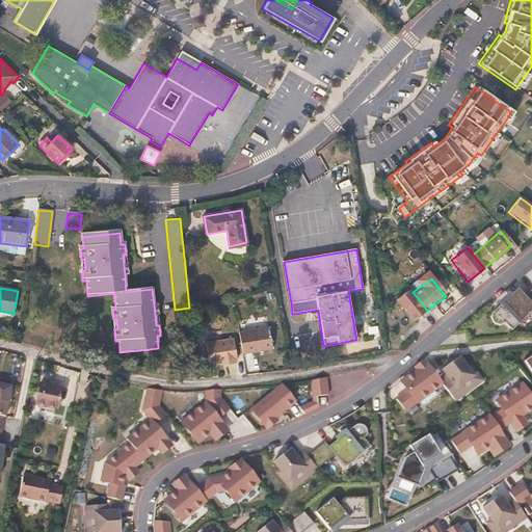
[(413,292),(409,288),(395,299),(413,322),(427,311),(413,292)]
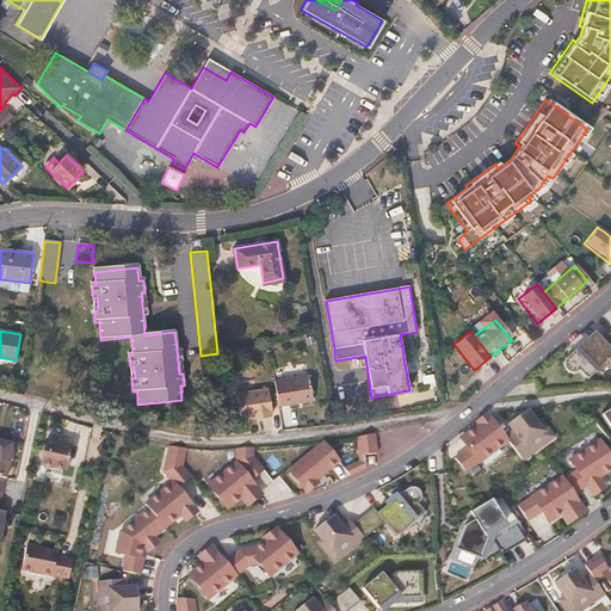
[(563,358),(585,381),(610,356),(610,331),(598,343),(590,333),(563,358)]
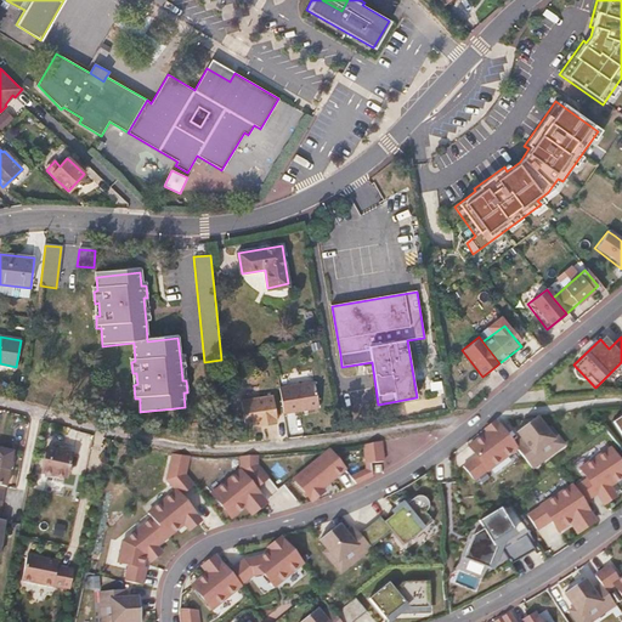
[(320,408),(315,383),(280,389),(283,413),(320,408)]
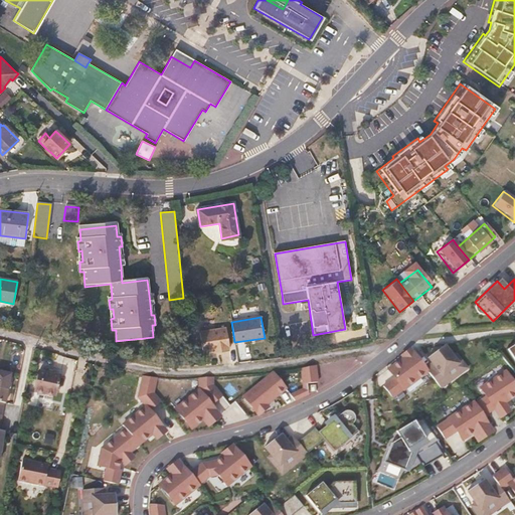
[(229,348),(226,328),(200,332),(203,353),(213,351),(219,350),(220,353),(228,352),(227,349),(229,348)]
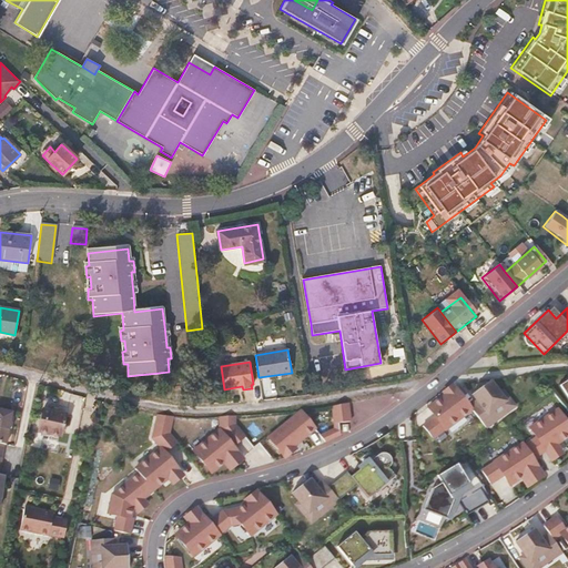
[(567,377),(551,387),(566,412),(567,409),(567,377)]
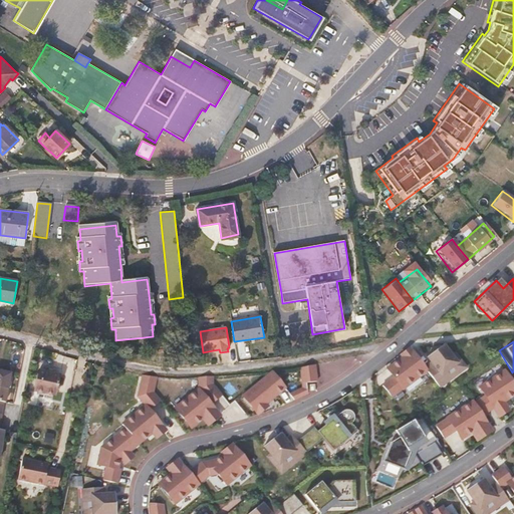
[(428,364),(424,367),(428,372),(439,391),(467,370),(455,355),(451,358),(442,345),(424,358),(428,364)]
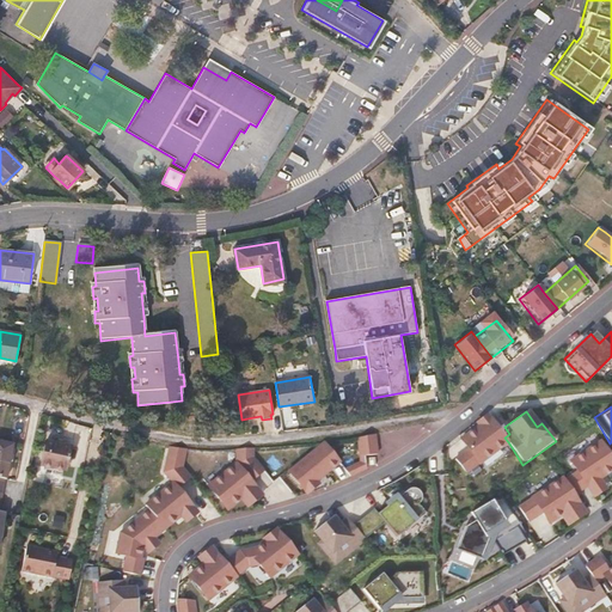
[(464,477),(509,444),(505,438),(495,424),(460,450),(465,456),(454,464),(464,477)]
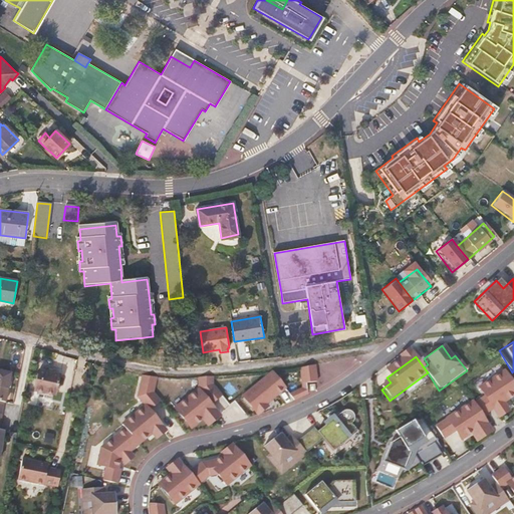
[(300,367),(302,391),(291,392),(292,397),(319,394),(316,365),(300,367)]
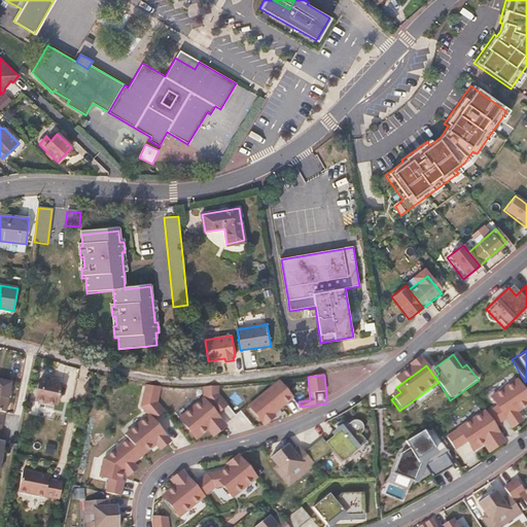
[(513,417),(526,408),(526,393),(518,379),(488,397),(510,432),(519,426),(513,417)]
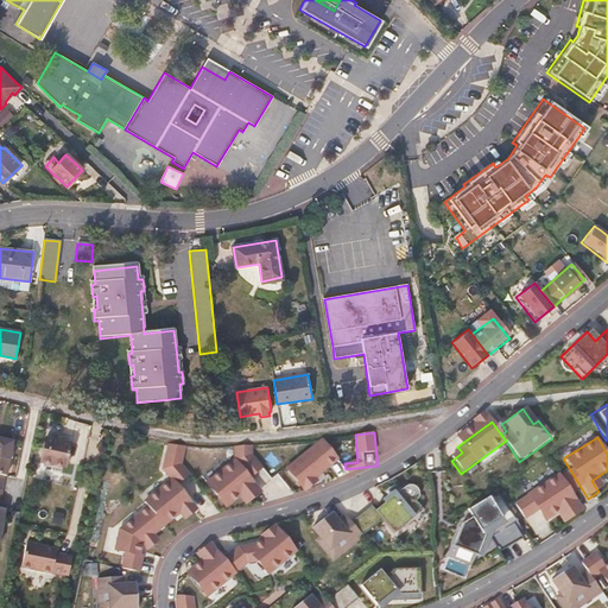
[(70,444),(48,439),(42,464),(64,469),(70,444)]
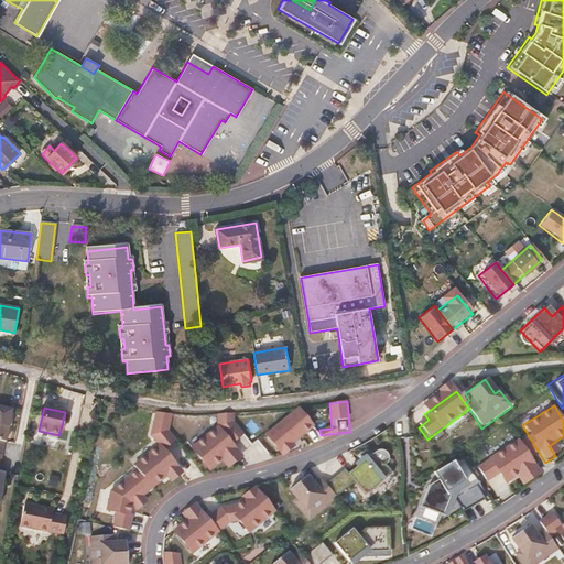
[(264,437),(280,456),(316,426),(300,408),(264,437)]
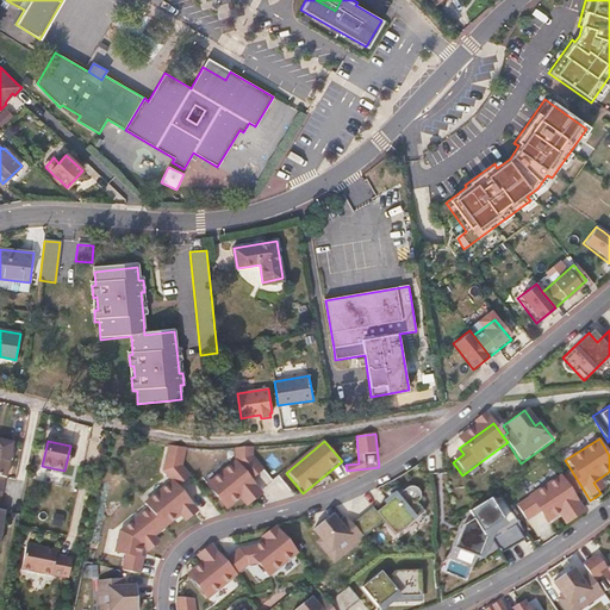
[(5,479),(7,465),(11,462),(11,456),(10,454),(11,444),(0,442),(0,496),(4,479),(5,479)]
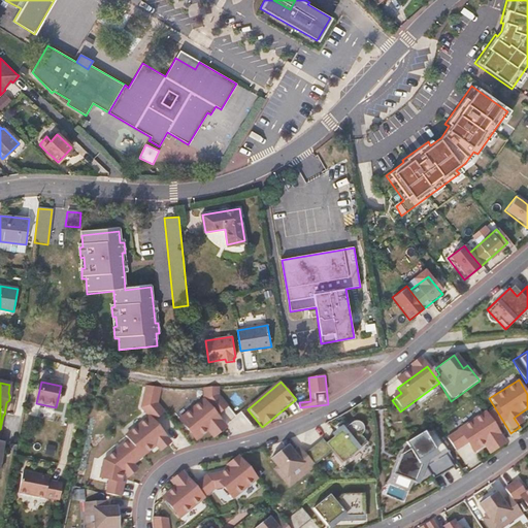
[(204,402),(179,421),(195,442),(205,434),(209,439),(225,428),(204,402)]
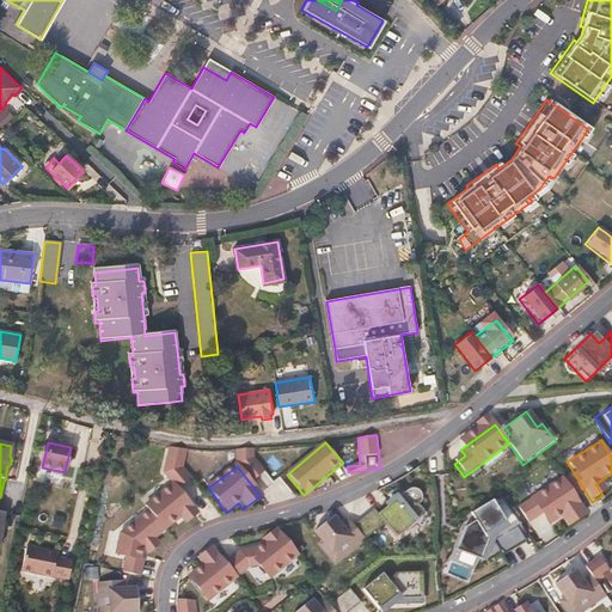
[(564,477),(515,503),(526,524),(540,515),(548,527),(562,519),(565,527),(586,516),(564,477)]
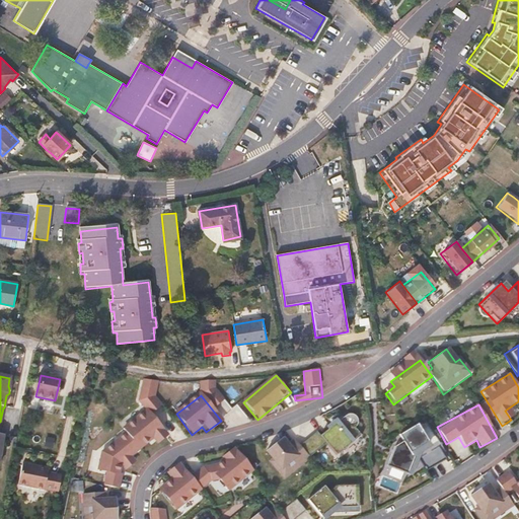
[(138,452),(164,431),(150,414),(124,435),(138,452)]
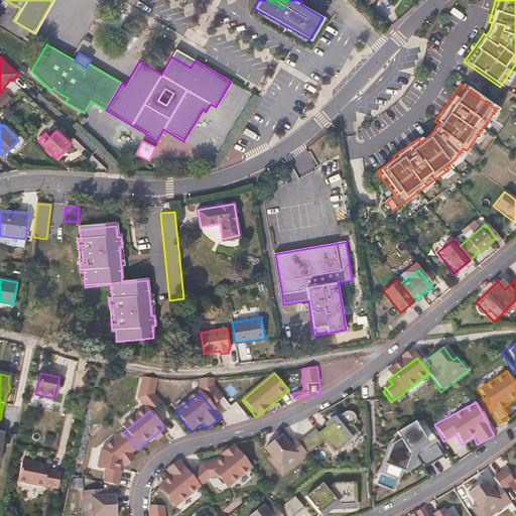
[(337,412),(296,443),(305,455),(323,440),(333,454),(358,434),(352,427),(356,424),(347,412),(340,416),(337,412)]
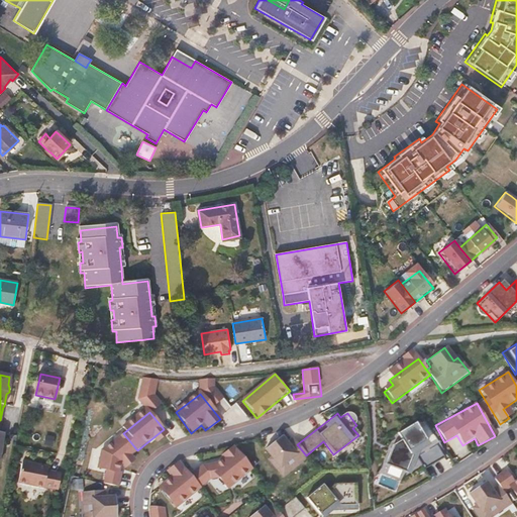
[(83,419),(76,418),(73,431),(80,432),(83,419)]
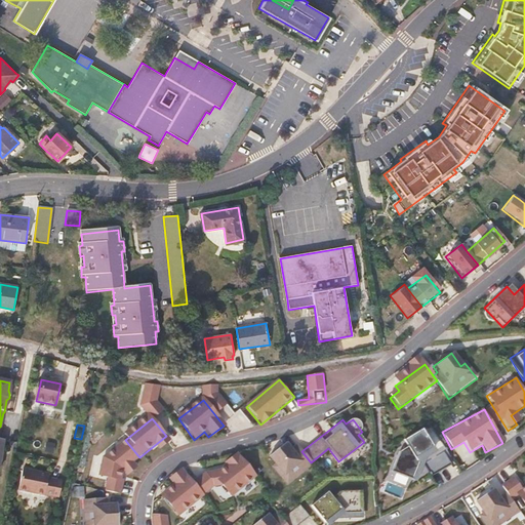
[(434,450),(420,429),(400,442),(404,449),(397,454),(390,473),(408,481),(416,461),(434,450)]
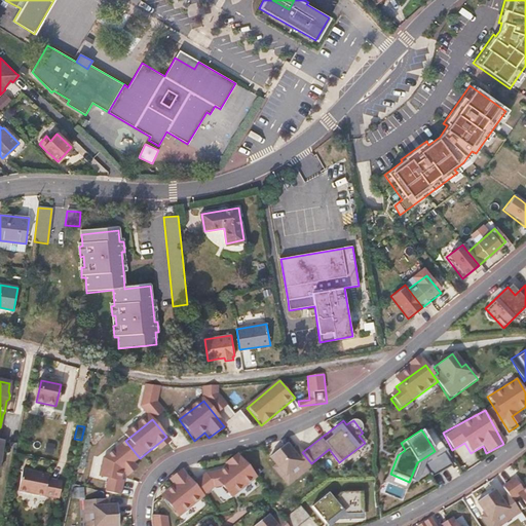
[(96,490),(117,495),(124,475),(140,458),(125,441),(102,460),(96,490)]
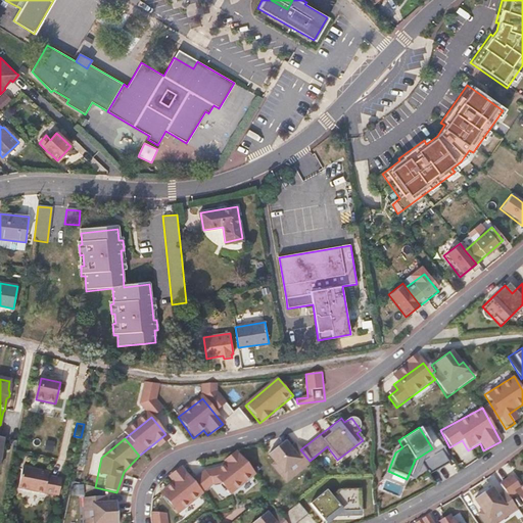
[(300,449),(296,444),(289,449),(283,441),(265,455),(284,483),(311,465),(310,461),(300,449)]
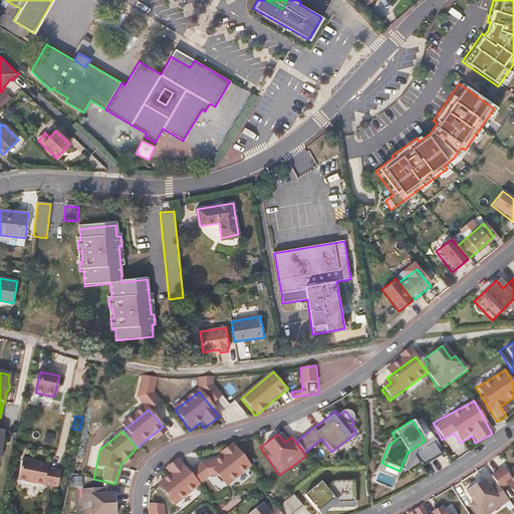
[(50,436),(47,446),(53,448),(56,437),(50,436)]
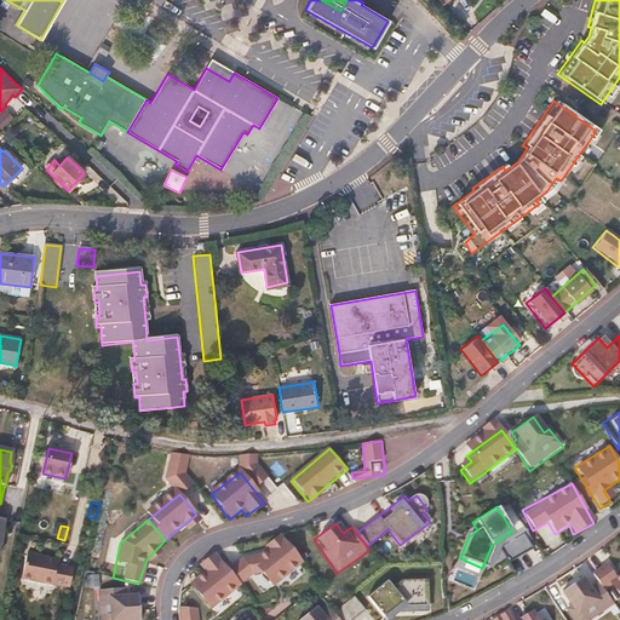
[(300,566),(280,538),(235,573),(245,586),(254,575),(268,592),(300,566)]
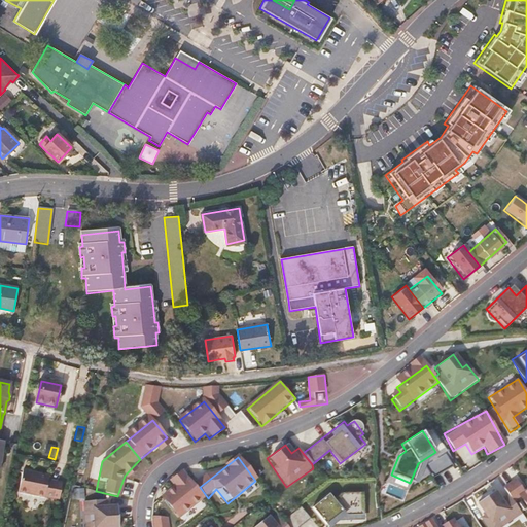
[(200,487),(184,468),(168,481),(173,487),(157,499),(176,523),(208,498),(200,487)]
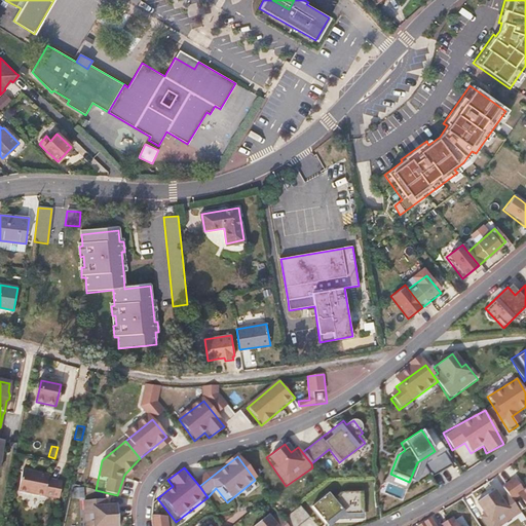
[(59,479),(24,472),(20,492),(54,498),(59,479)]
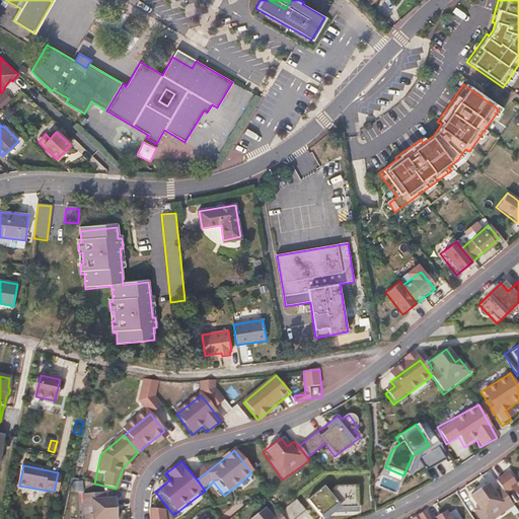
[(82,493),(84,483),(74,480),(72,491),(82,493)]
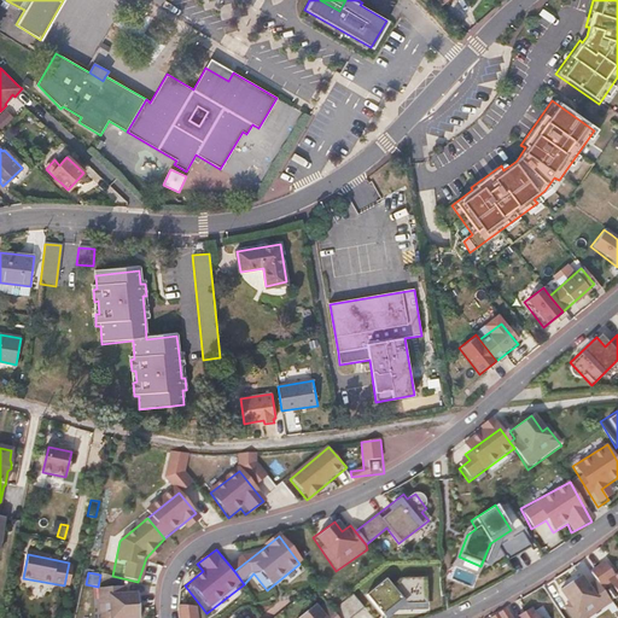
[(617,572),(605,581),(617,601),(617,572)]
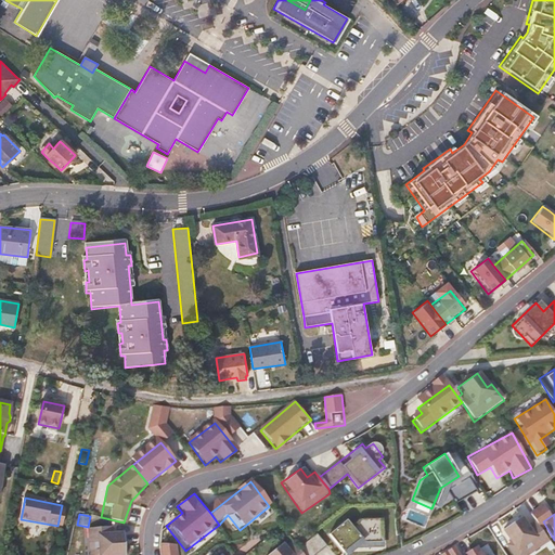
[(528,554),(549,542),(538,527),(529,532),(520,518),(501,532),(508,545),(505,546),(511,554),(528,554)]
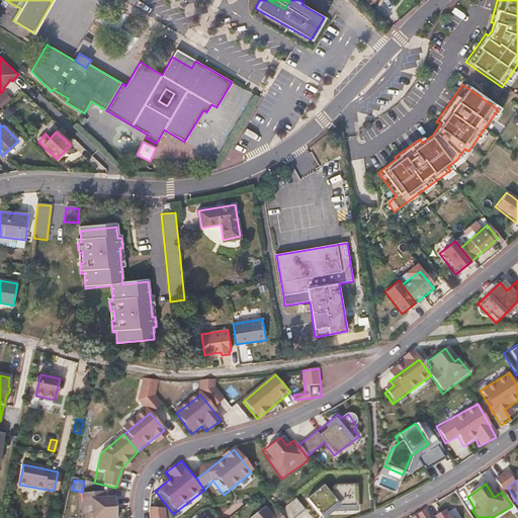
[(322,487),(306,500),(319,517),(334,504),(353,504),(353,487),(322,487)]
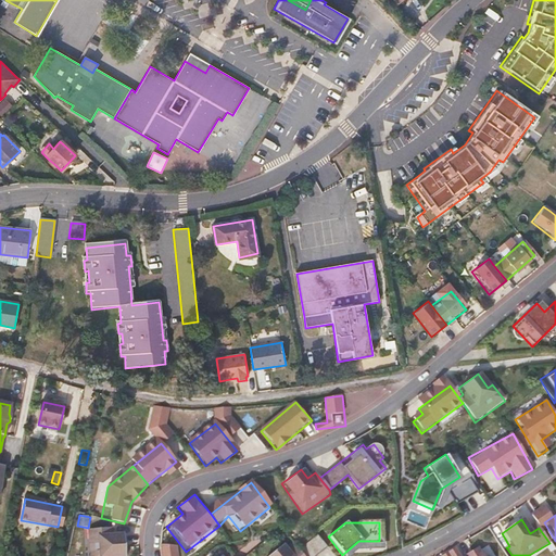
[(112,528),(86,529),(86,555),(123,555),(122,539),(113,539),(112,528)]
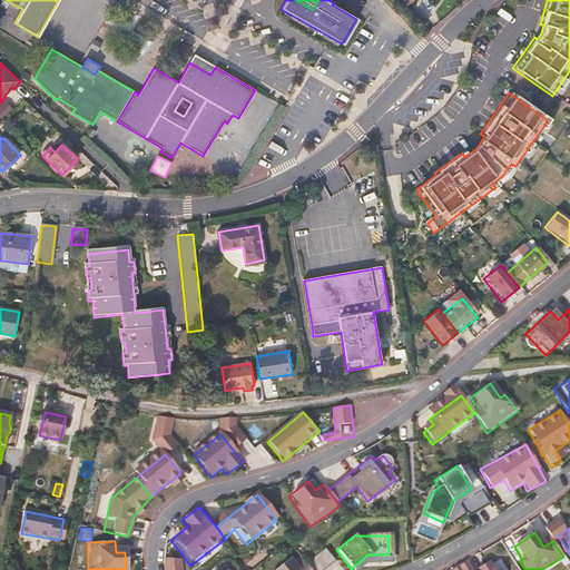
[(313,569),(323,569),(335,560),(326,549),(308,562),(313,569)]
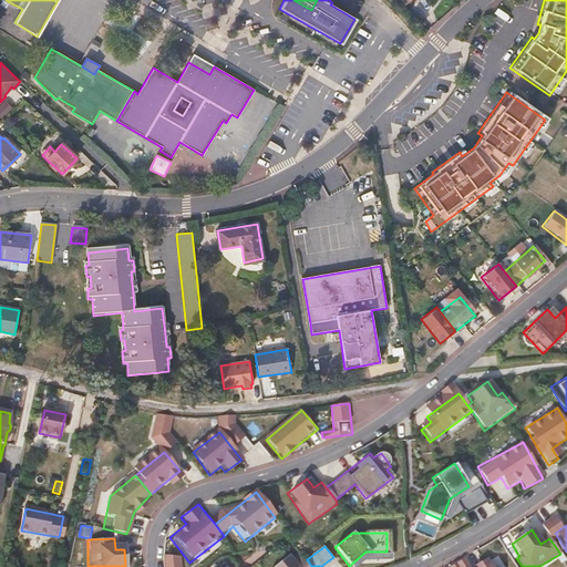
[(309,566),(299,554),(291,559),(289,557),(275,566),(309,566)]
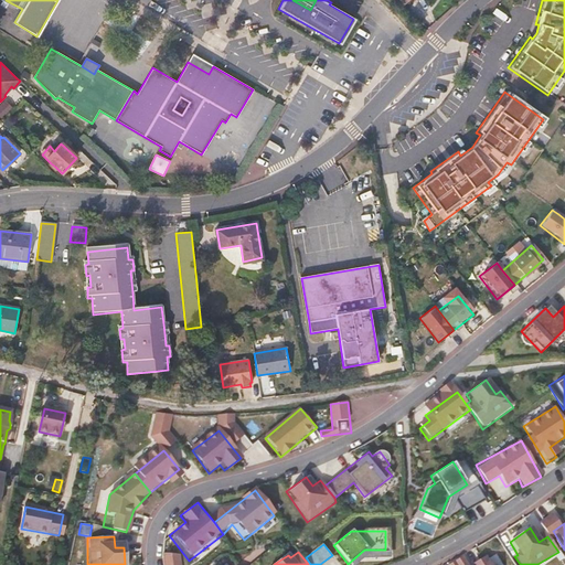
[(163,564),(181,564),(182,554),(164,554),(163,564)]
